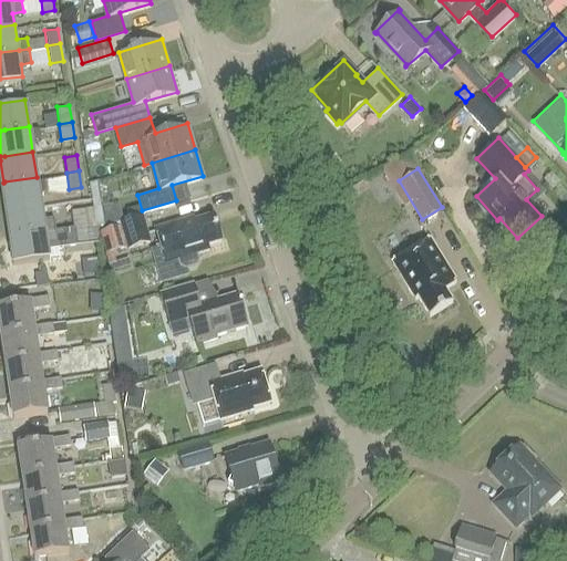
[(37,177),(4,182),(3,183),(8,207),(41,203),(37,177)]
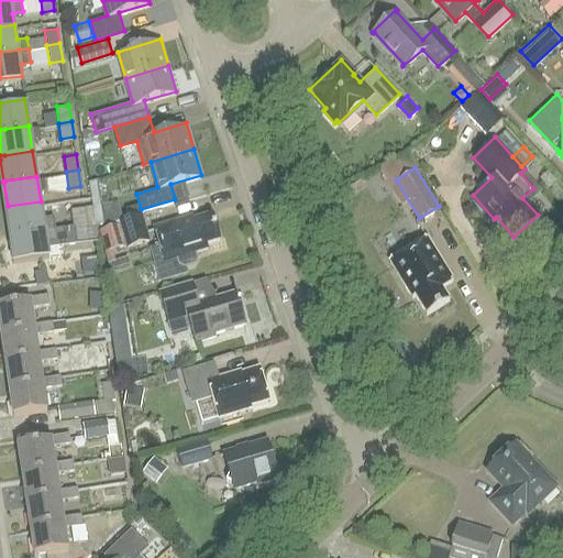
[(105,220),(97,176),(89,178),(96,222),(105,220)]
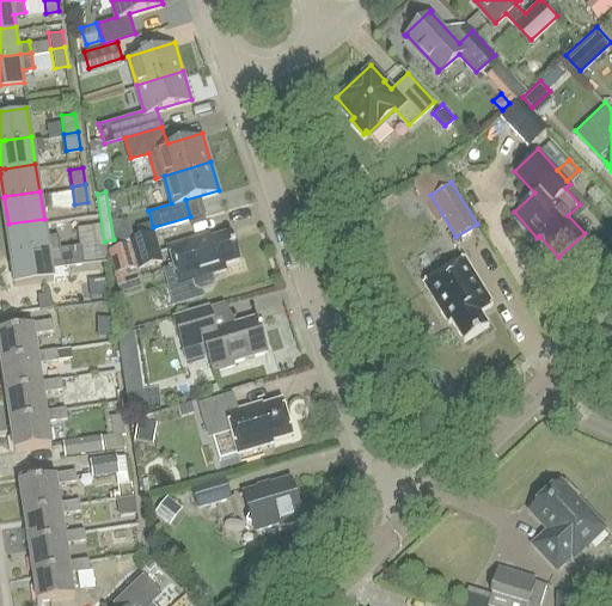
[(47,234),(44,219),(8,224),(12,251),(60,244),(57,232),(47,234)]
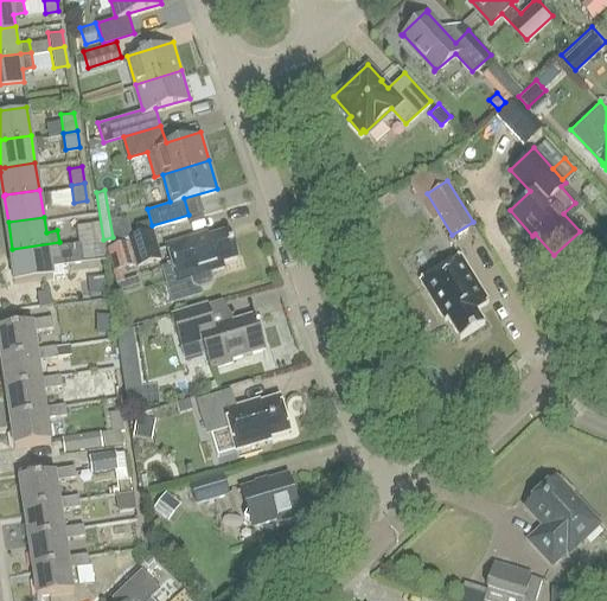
[(80,237),(93,235),(90,221),(77,223),(80,237)]
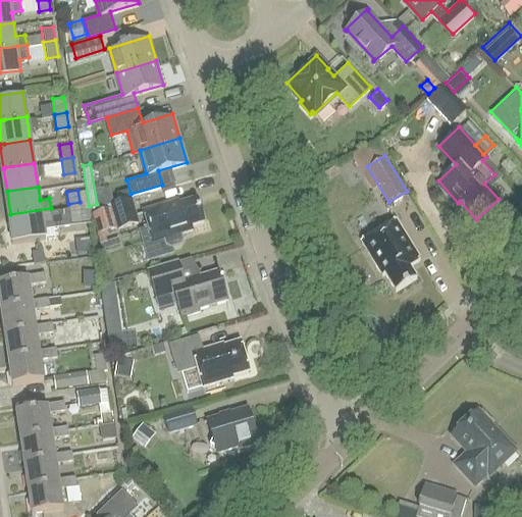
[(164,236),(166,243),(171,245),(180,243),(184,238),(181,230),(193,227),(192,223),(204,219),(197,196),(169,204),(168,201),(143,208),(152,240),(164,236)]
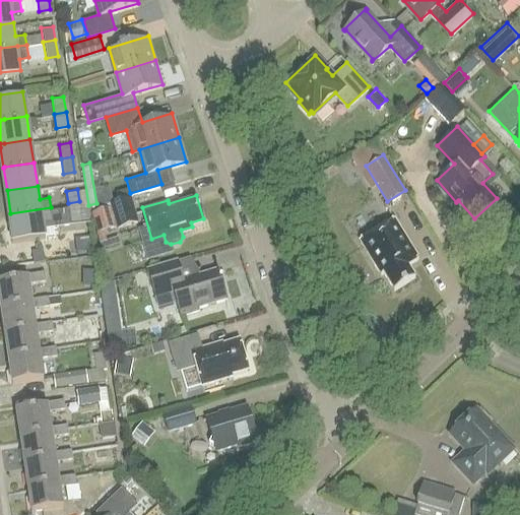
[(131,196),(111,202),(118,226),(138,219),(131,196)]
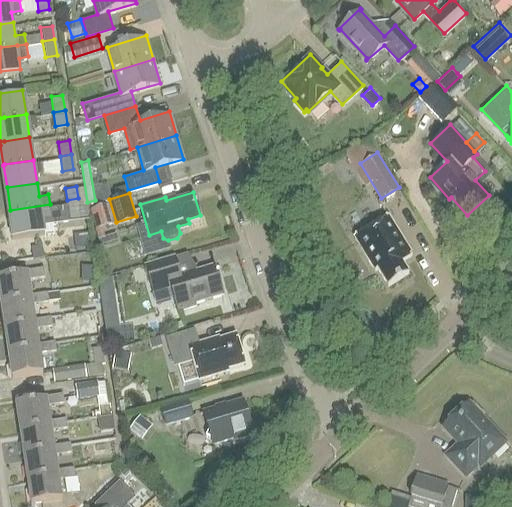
[(67,200),(69,218),(81,216),(89,214),(87,203),(79,204),(78,198),(67,200)]
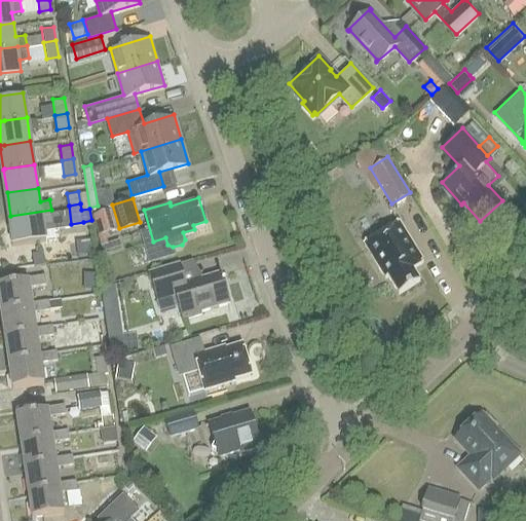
[(115,225),(109,206),(94,210),(100,230),(115,225)]
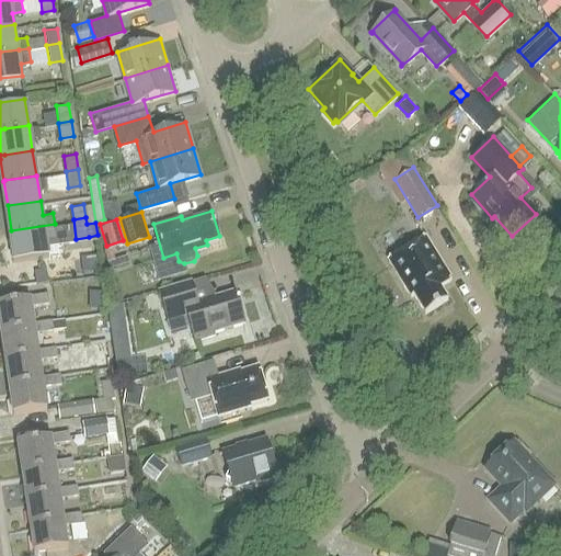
[(48,251),(46,237),(56,236),(55,224),(11,230),(15,257),(48,251)]
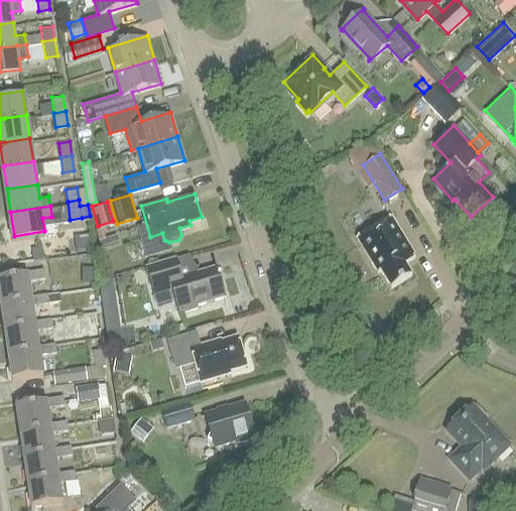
[(415,254),(391,214),(357,235),(377,269),(380,268),(390,285),(411,272),(404,260),(415,254)]
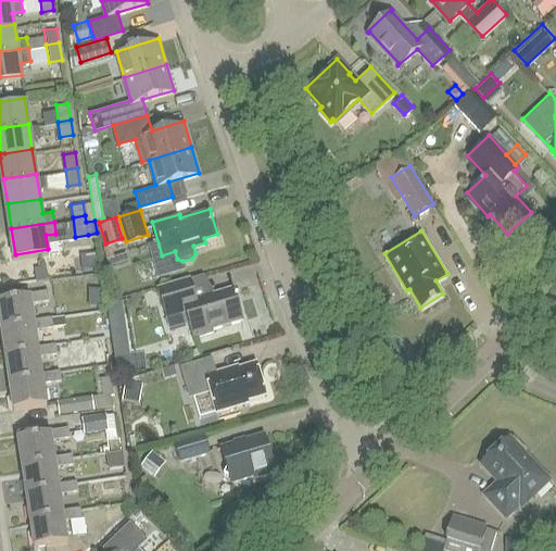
[(42,263),(34,264),(36,277),(43,276),(42,263)]
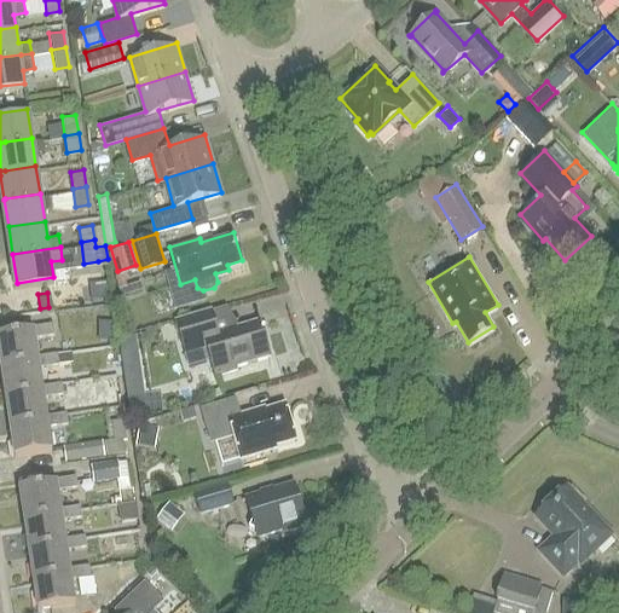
[(210,307),(175,318),(189,363),(209,357),(214,372),(236,366),(236,364),(270,354),(262,331),(265,330),(264,327),(261,327),(259,318),(218,330),(210,307)]
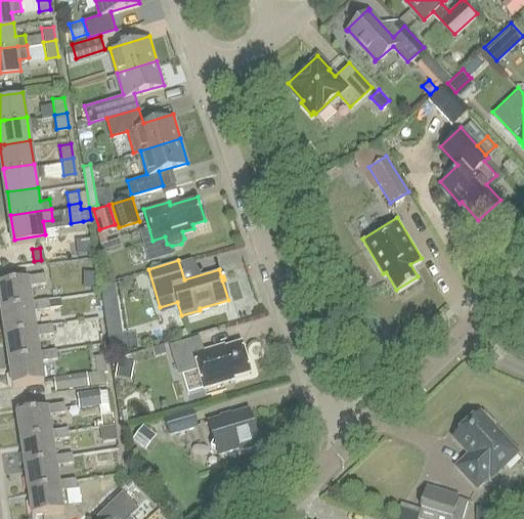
[(27,277),(0,280),(0,306),(32,302),(32,299),(29,284),(45,280),(44,271),(27,274),(27,277)]
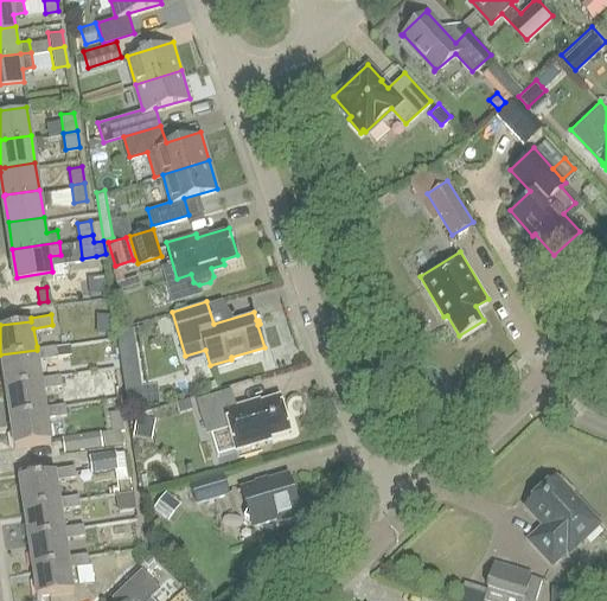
[(68,341),(56,344),(57,355),(69,352),(68,341)]
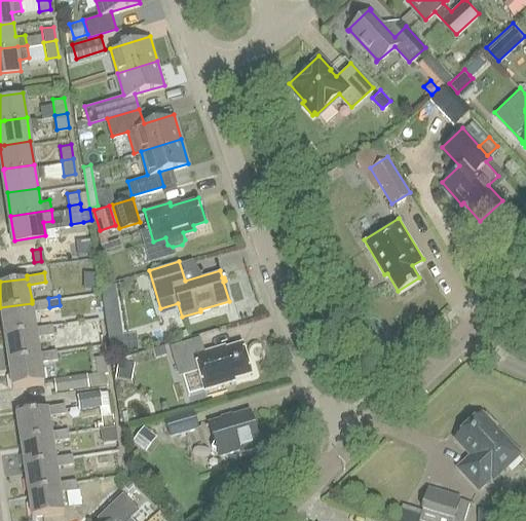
[(32,303),(0,307),(4,333),(36,328),(35,326),(33,309),(49,307),(48,298),(32,300),(32,303)]
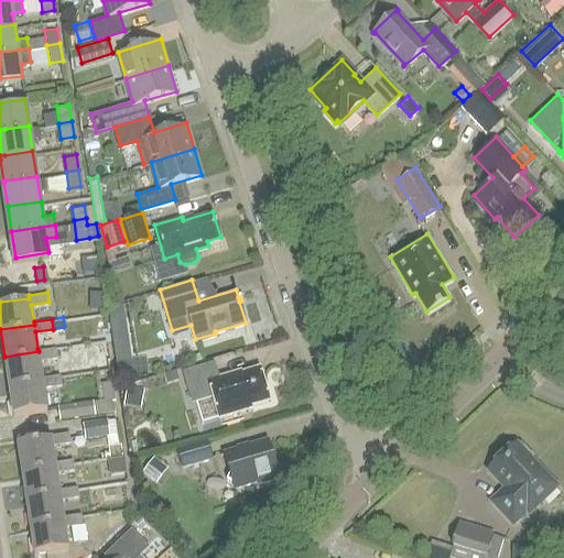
[(39,351),(4,357),(8,384),(42,379),(42,375),(40,359),(57,356),(56,346),(38,349),(39,351)]
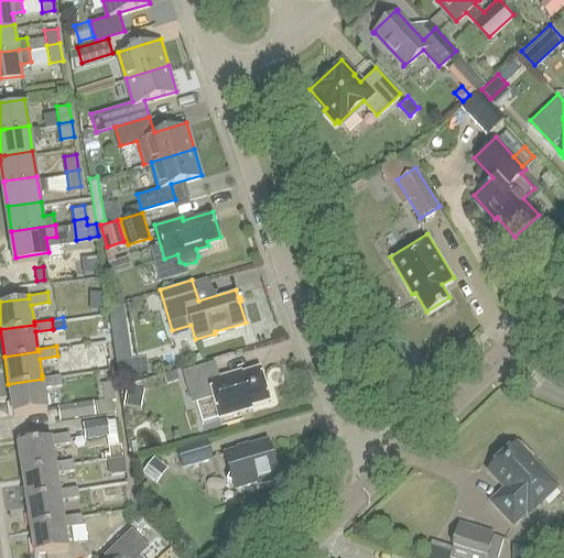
[(242,406),(269,398),(259,367),(232,374),(231,372),(218,376),(214,361),(184,371),(191,394),(212,389),(219,416),(242,408),(242,406)]
